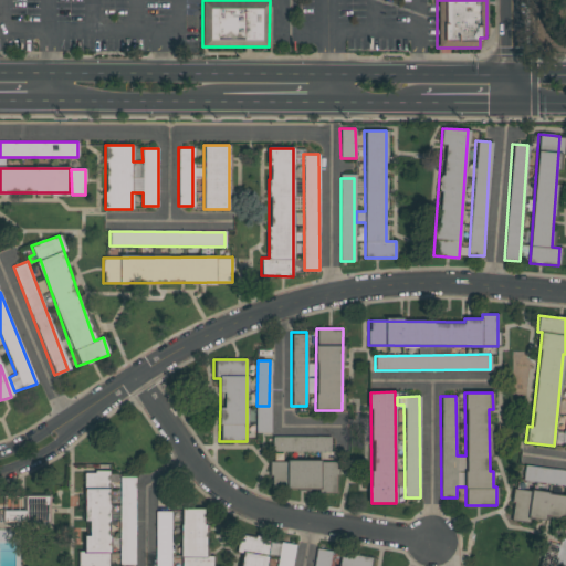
[(331,436),(331,450),(273,451),(273,437),(331,436)]
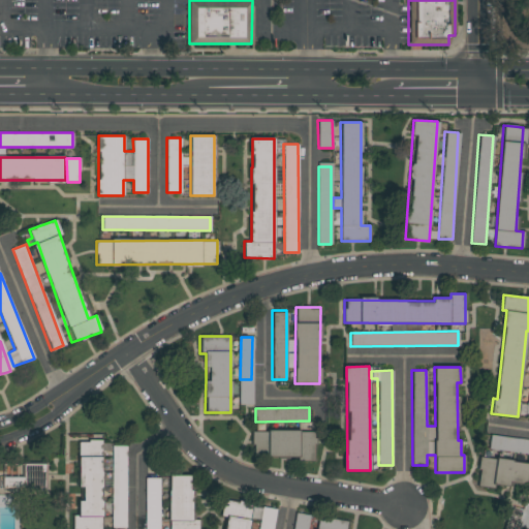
[(314,458),(252,457),(252,431),(314,431),(314,458)]
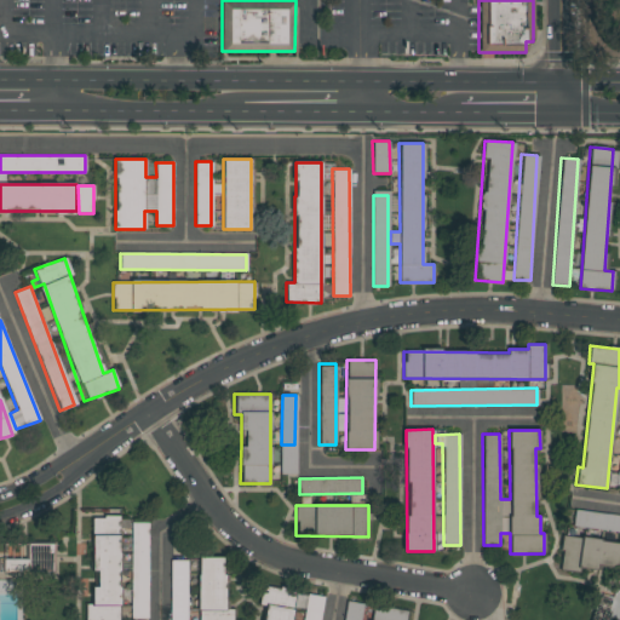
[(619,529),(573,528),(574,511),(619,514),(619,529)]
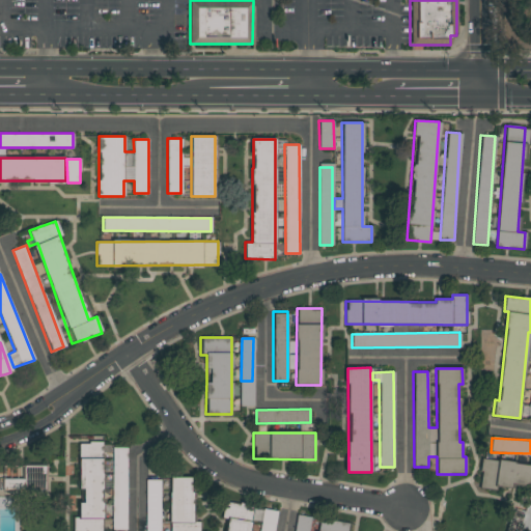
[(103,458),(102,530),(74,530),(74,516),(79,518),(79,502),(84,502),(84,488),(80,488),(80,458),(103,458)]
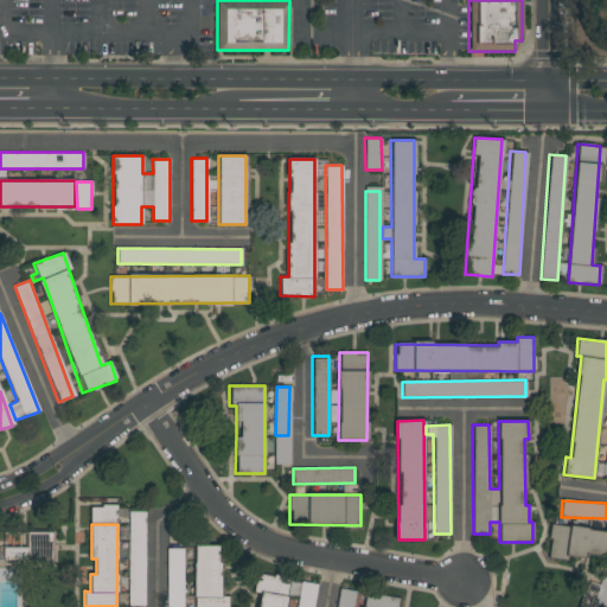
[(606,531),(606,558),(583,556),(583,557),(568,556),(567,561),(547,558),(550,524),(606,531)]
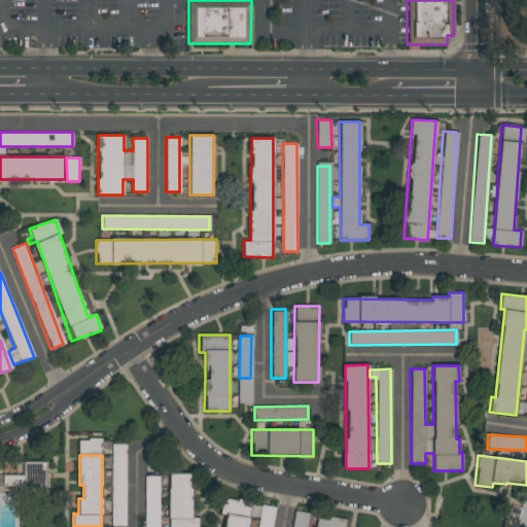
[(44,486),(16,485),(16,476),(22,476),(22,462),(45,462),(44,486)]
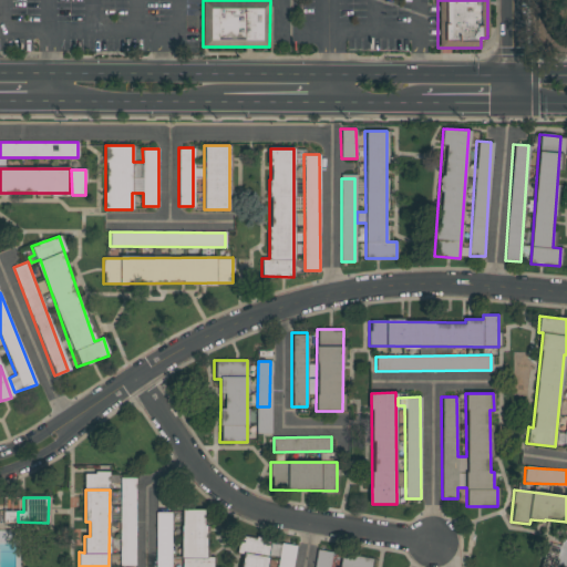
[(213,566),(182,566),(182,526),(183,526),(183,509),(205,509),(205,526),(207,526),(206,557),(213,557),(213,566)]
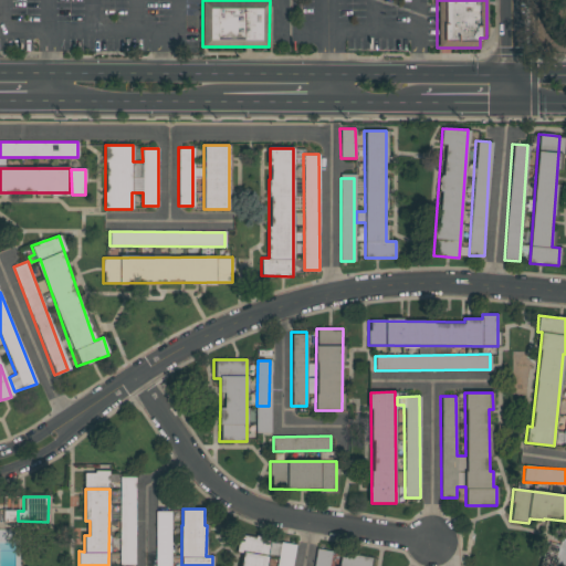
[(171,565),(156,565),(156,512),(171,512),(171,565)]
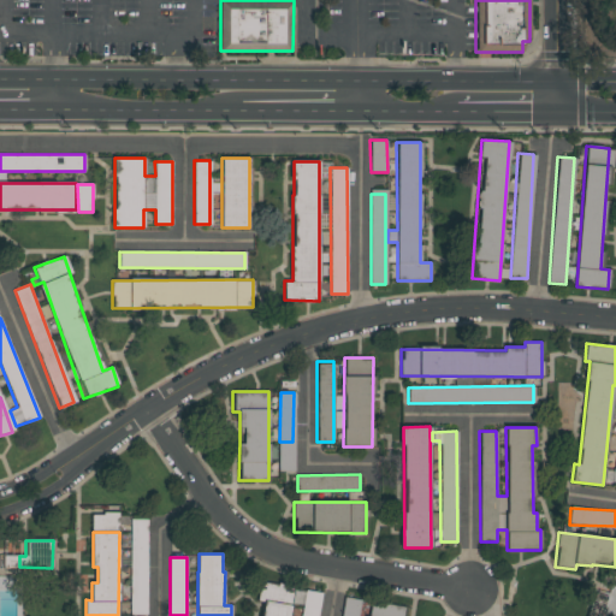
[(262,615),(266,600),(260,599),(262,582),(278,586),(279,582),(296,585),(290,615),(262,615)]
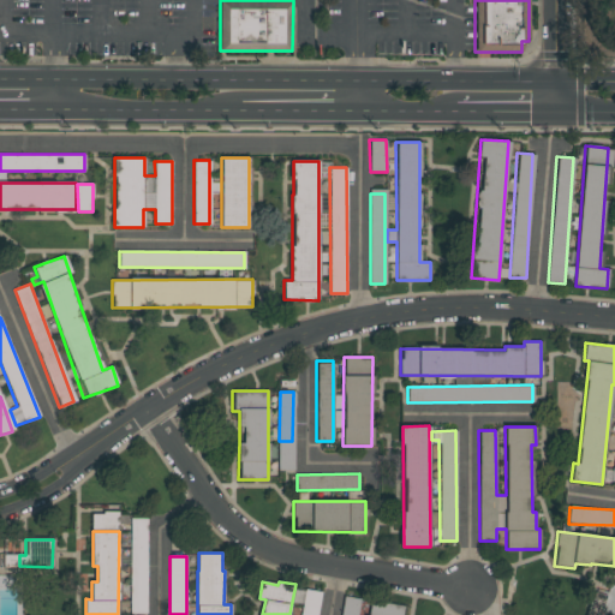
[(317,614),(300,614),(305,590),(322,592),(317,614)]
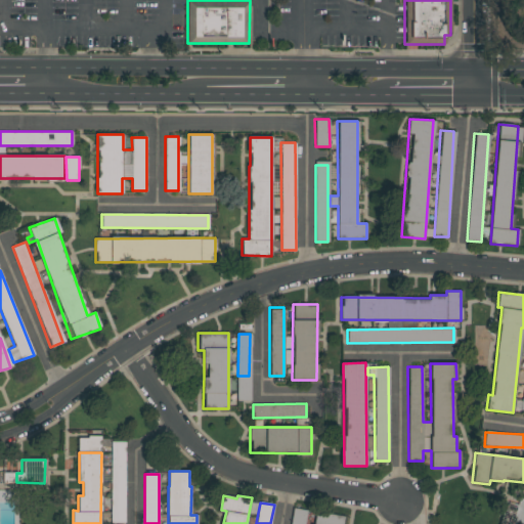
[(290,523),(293,509),(307,511),(304,523),(290,523)]
